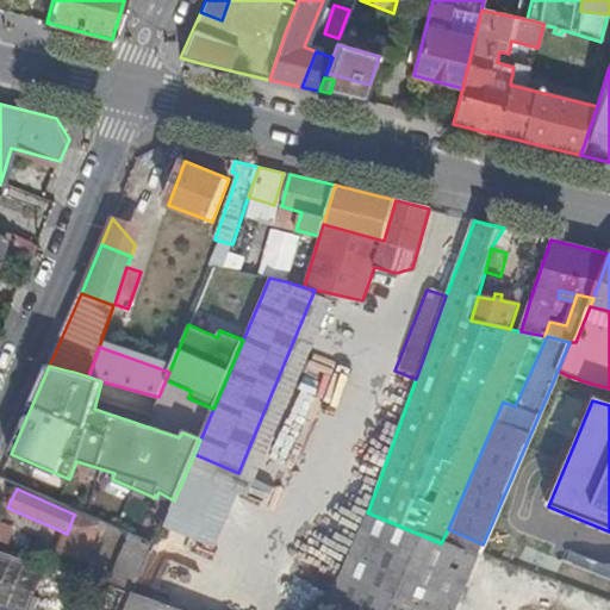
[(441,543),(367,512),(335,589),(327,609),(325,609),(454,609),(477,559),(441,543)]
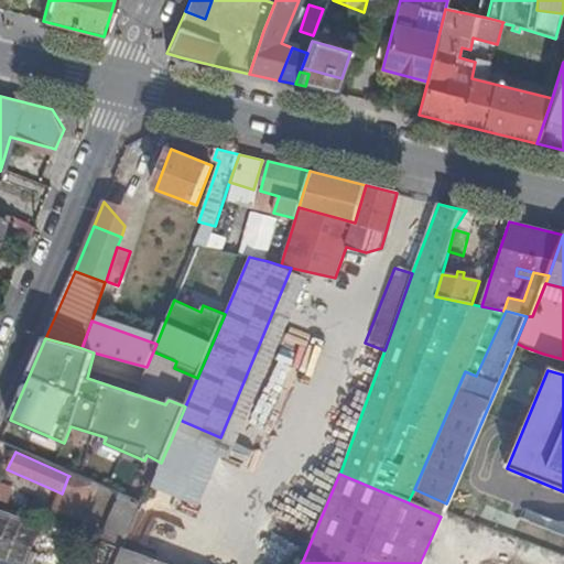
[(89,486),(68,476),(62,494),(60,492),(53,509),(76,519),(89,486)]
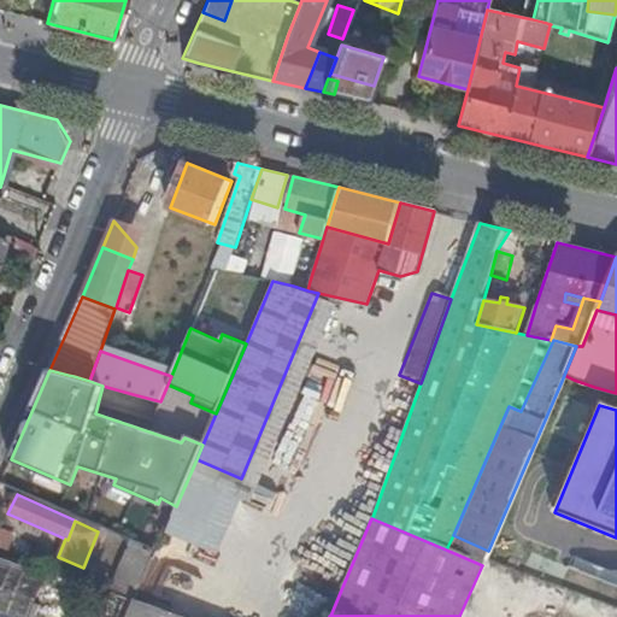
[(46,530),(27,522),(23,529),(43,538),(46,530)]
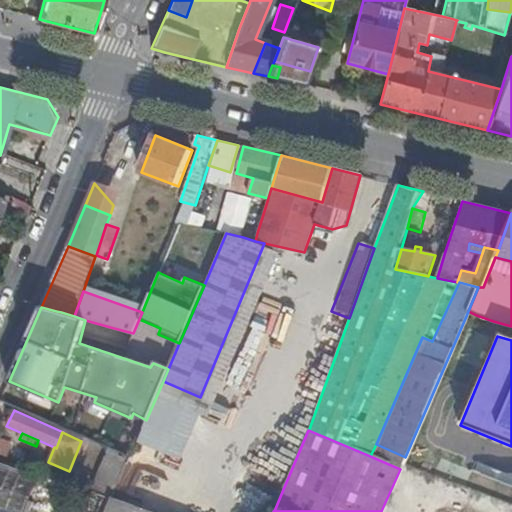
[(0,438),(0,454),(8,458),(13,444),(0,438)]
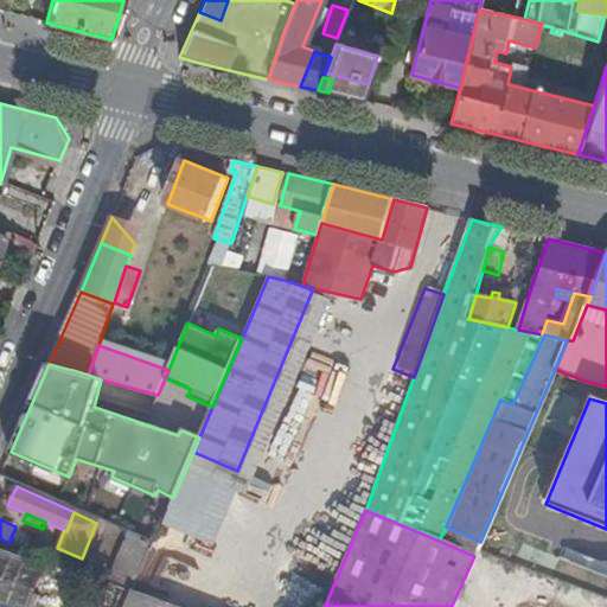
[(439,541),(474,556),(475,551),(480,542),(446,526),(439,541)]
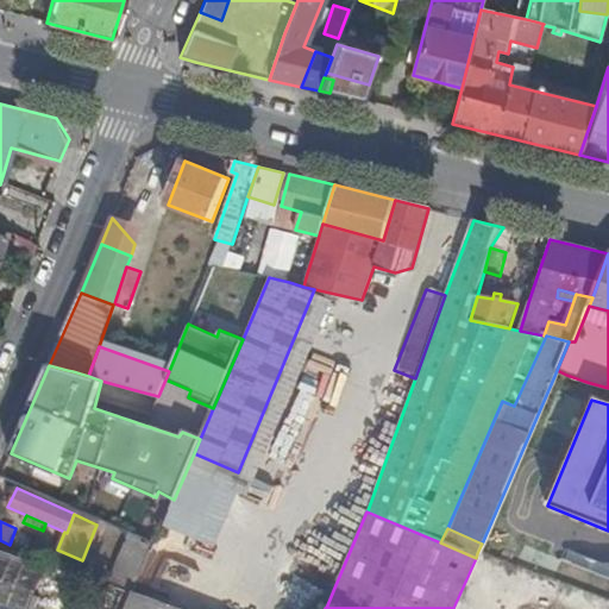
[(130,534),(110,584),(131,594),(131,592),(142,569),(152,544),(130,534)]
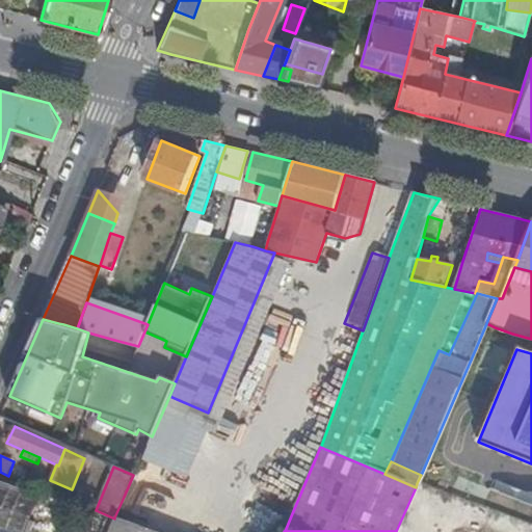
[(0,482),(0,527),(14,531),(24,531),(38,498),(0,482)]
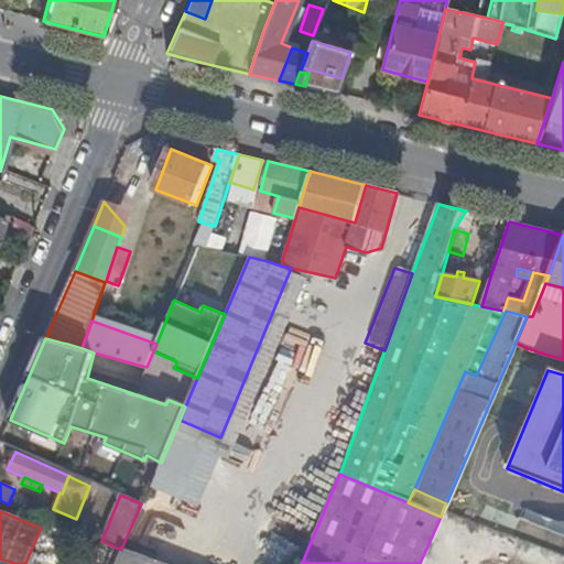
[(277,553),(302,563),(310,544),(285,534),(277,553)]
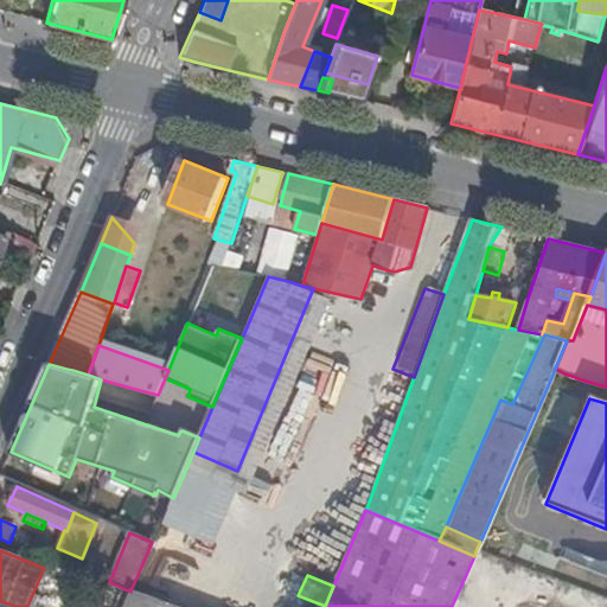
[(97,577),(85,606),(123,606),(131,592),(109,582),(97,577)]
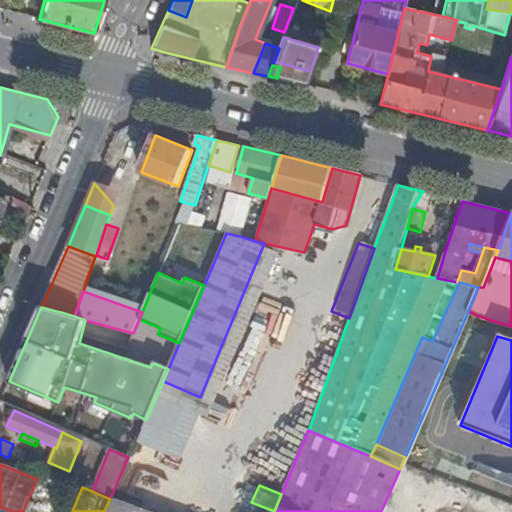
[(149,511),(110,498),(110,499),(104,511),(149,511)]
